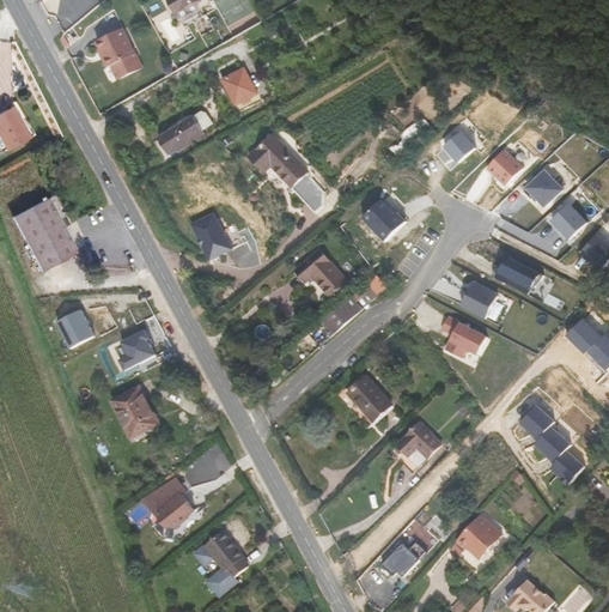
[(166,0),(174,13),(195,0),(166,0)]
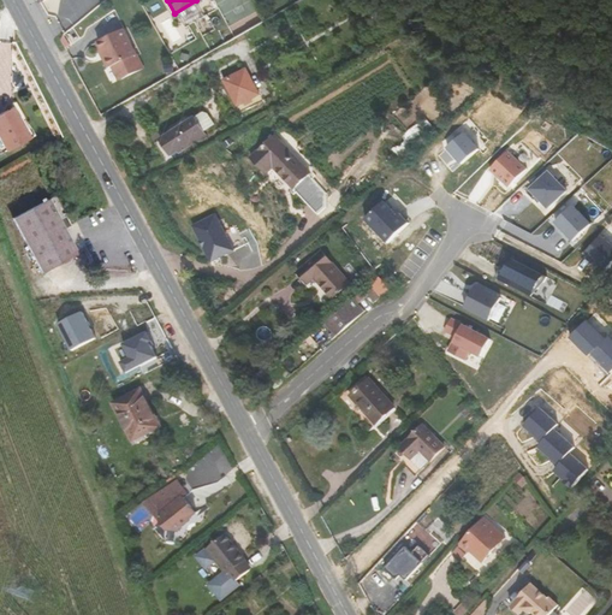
[(375,23),(367,9),(355,15),(363,30),(375,23)]
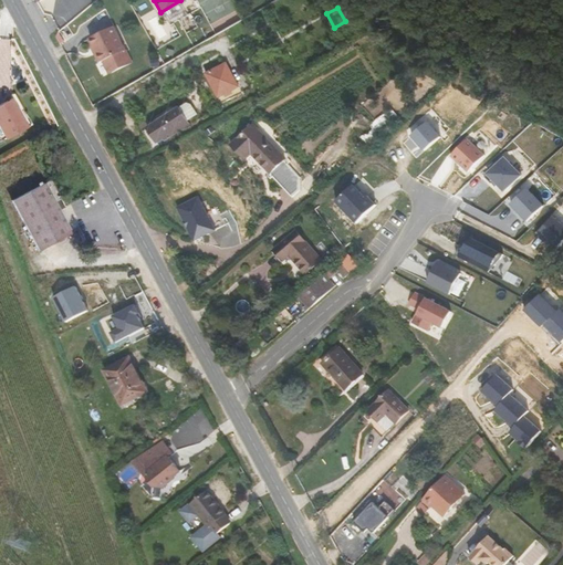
[(129,64),(111,28),(86,41),(91,49),(94,55),(93,56),(97,65),(102,63),(108,75),(129,64)]
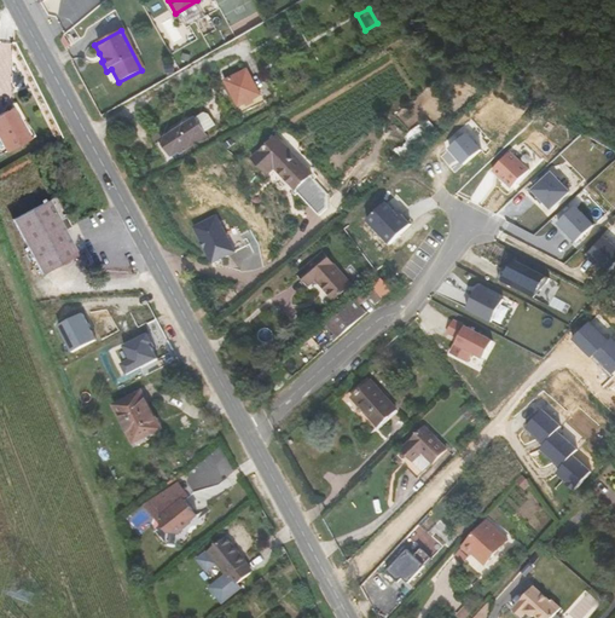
[(241,114),(262,103),(244,69),(224,81),(226,87),(241,114)]
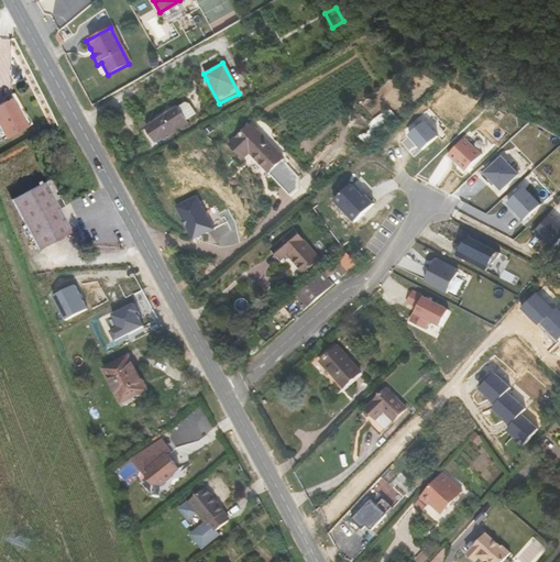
[(0,135),(1,138),(1,139),(24,127),(9,98),(0,102),(0,135)]
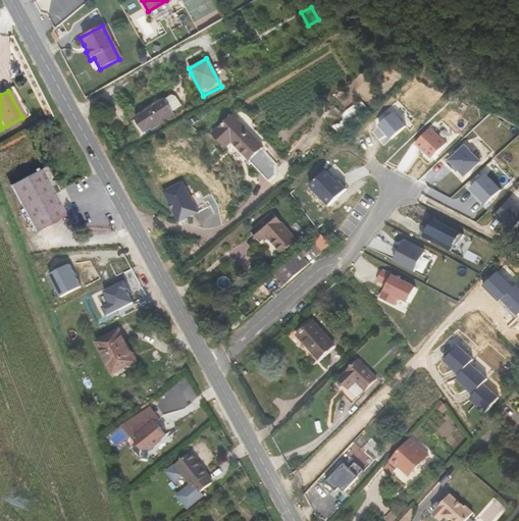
[(162,99),(171,113),(180,107),(173,95),(169,95),(162,99)]
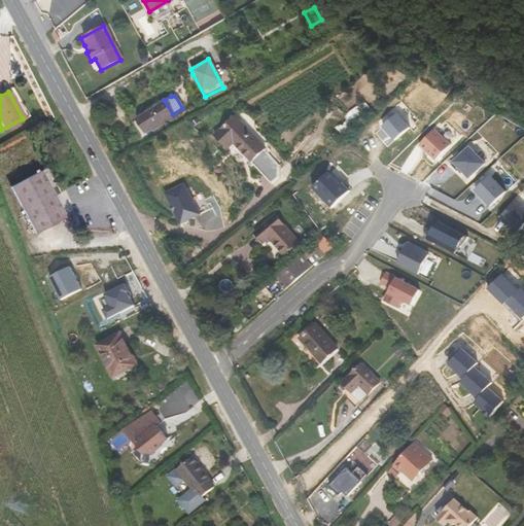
[(135,119),(143,133),(154,126),(155,127),(173,114),(164,100),(135,119)]
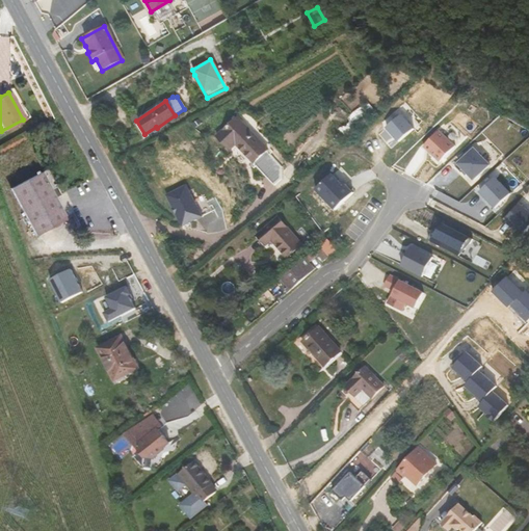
[(413,128),(400,113),(385,127),(397,141),(413,128)]
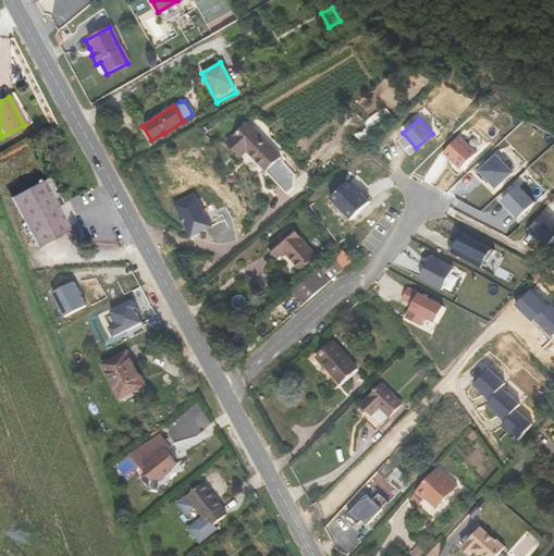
[(246,151),(265,170),(285,194),(292,187),(294,174),(279,157),(280,156),(248,123),(226,143),(239,158),(246,151)]
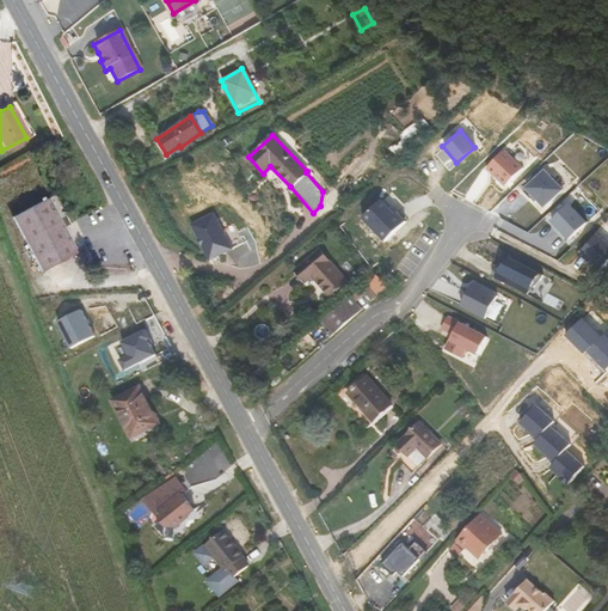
[(521,167),(501,150),(485,167),(505,185),(521,167)]
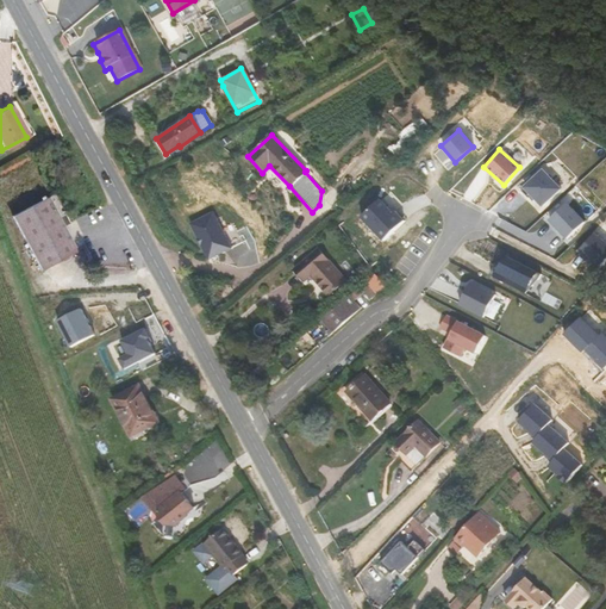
[(560,188),(539,168),(522,186),(542,205),(560,188)]
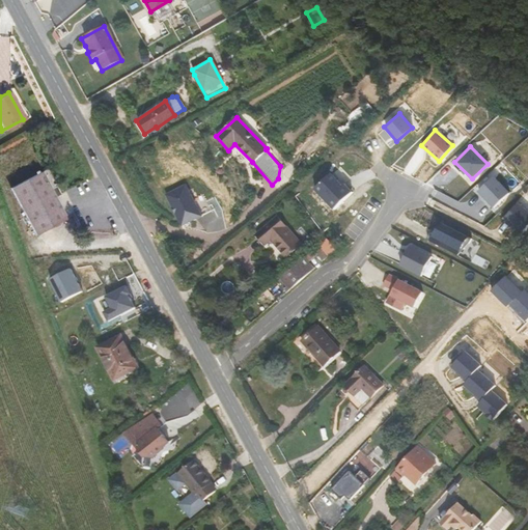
[(8,189),(32,235),(64,219),(39,171),(8,189)]
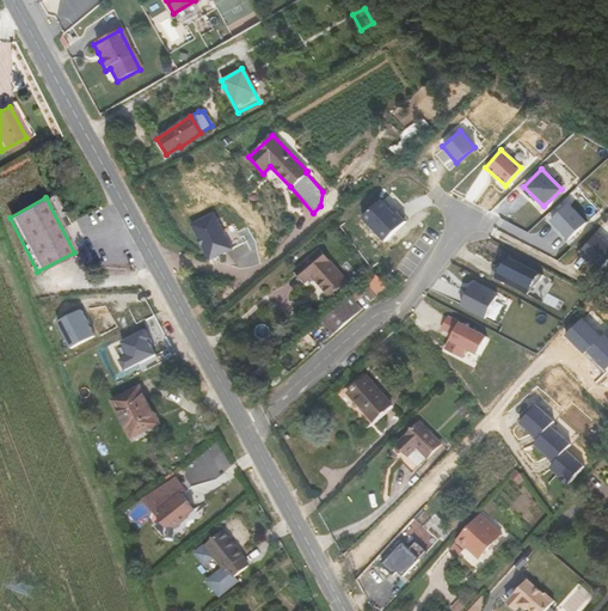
[(394,214),(382,201),(364,217),(386,239),(407,220),(398,211),(394,214)]
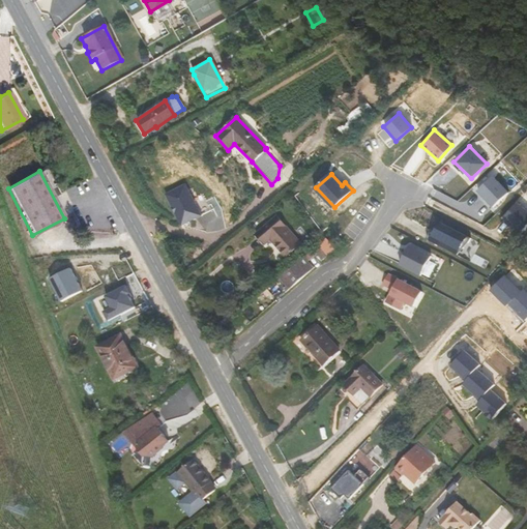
[(506,192),(491,175),(475,189),(492,205),(506,192)]
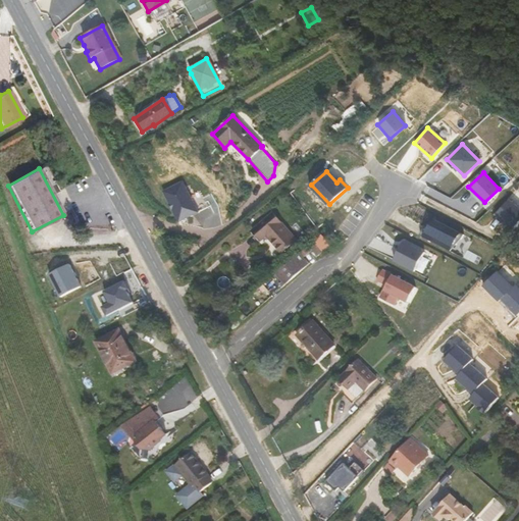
[(199,212),(184,179),(164,190),(179,221),(199,212)]
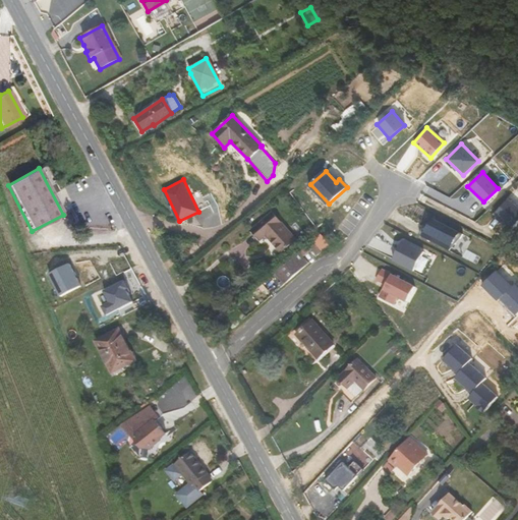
[(517,221),(517,207),(506,198),(493,217),(512,230),(517,221)]
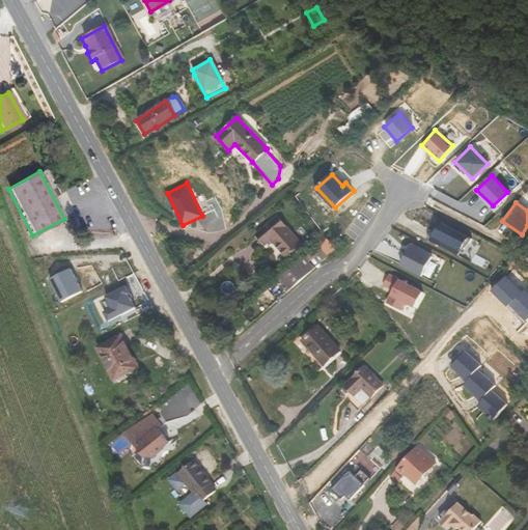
[(255,234),(264,245),(269,241),(284,257),(300,244),(275,217),(255,234)]
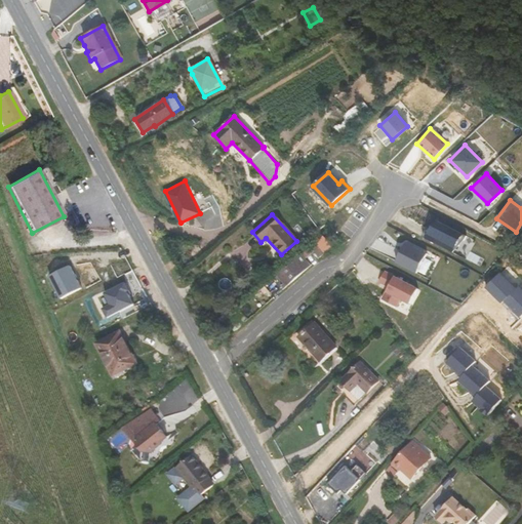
[(455,251),(465,234),(437,218),(428,237),(455,251)]
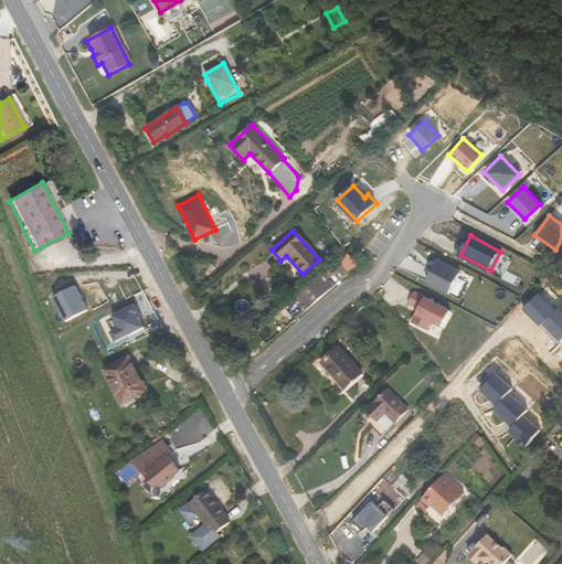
[(339,266),(345,274),(354,266),(346,254),(332,266),(336,269),(339,266)]
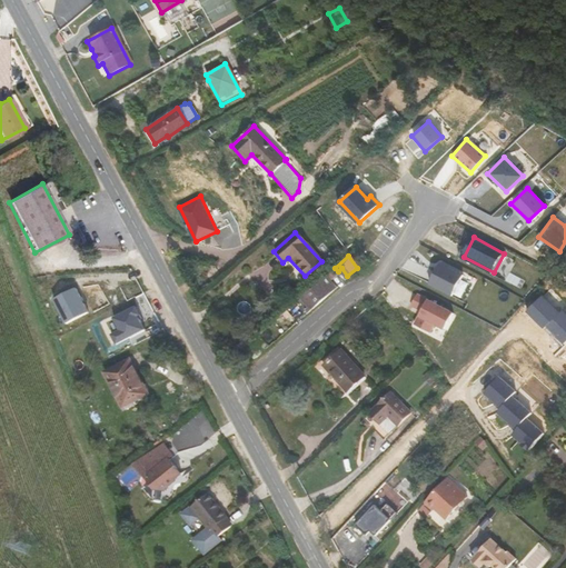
[(464,273),(439,261),(428,282),(453,295),(464,273)]
